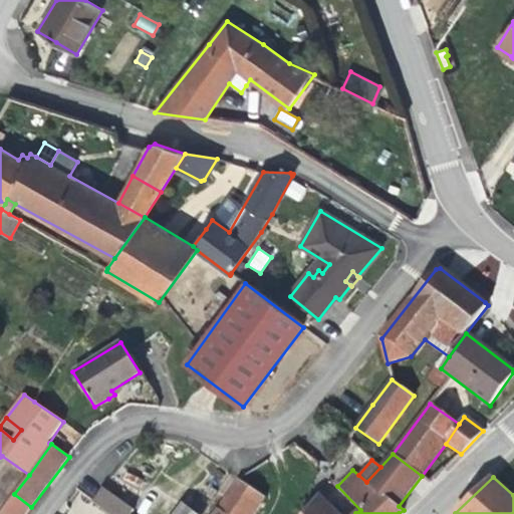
[(254,513),(265,498),(238,480),(214,513),(254,513)]
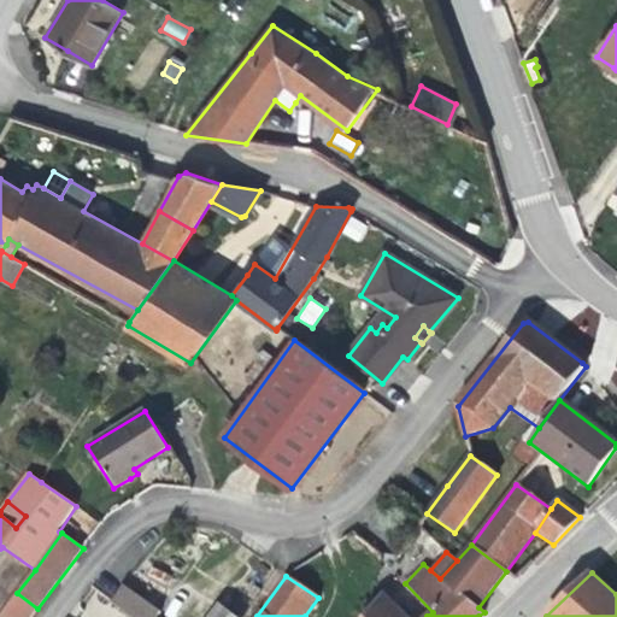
[(157,616),(160,611),(123,586),(112,600),(111,603),(131,616),(157,616)]
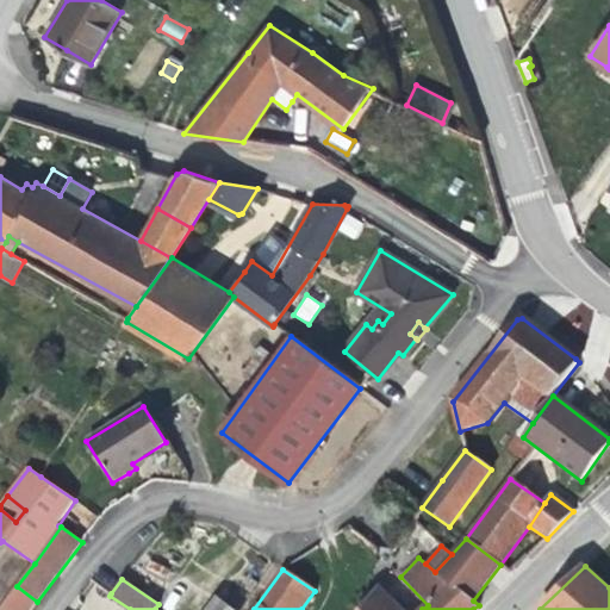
[(0,609),(30,609),(37,602),(17,586),(0,609)]
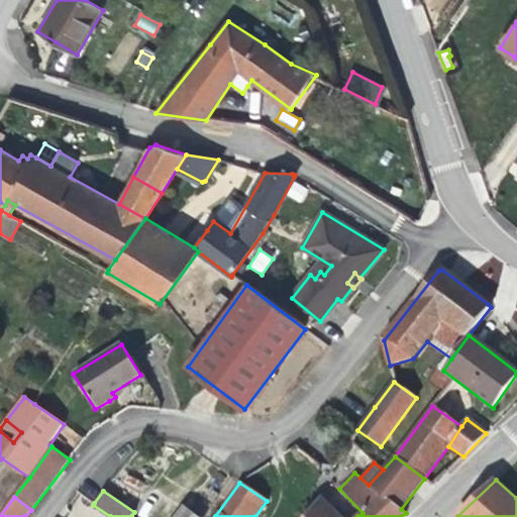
[(337,516),(320,499),(306,516),(337,516)]
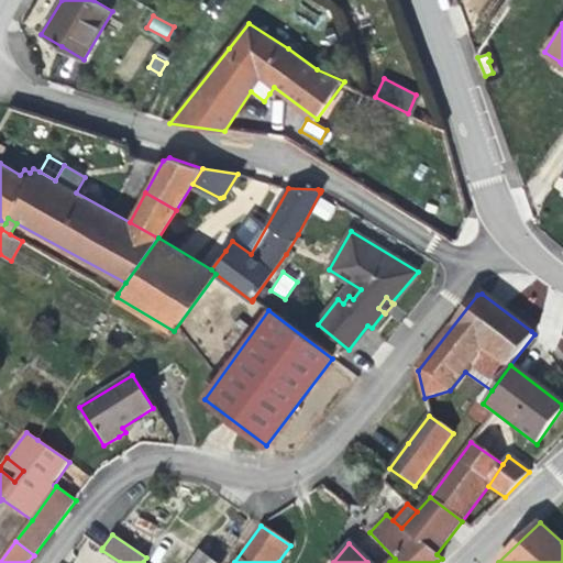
[(211,562),(200,553),(192,562),(211,562)]
